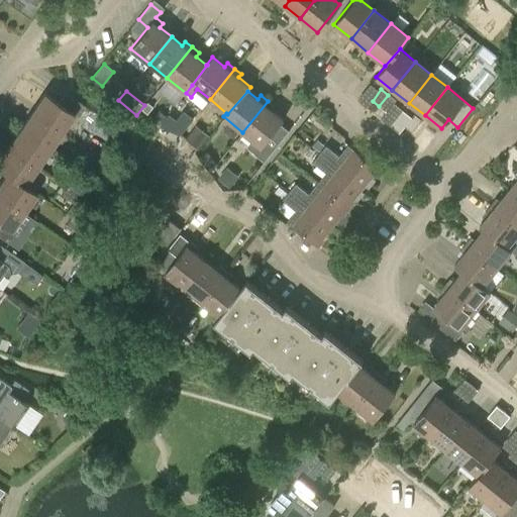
[(43,93),(30,112),(61,132),(73,114),(77,116),(84,106),(64,92),(57,102),(43,93)]
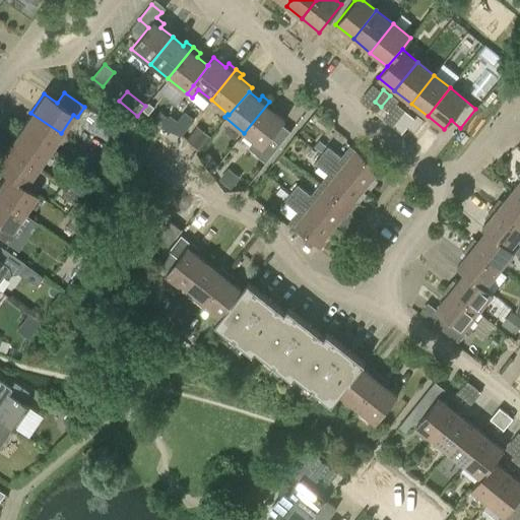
[(390,95),(381,107),(388,112),(397,101),(390,95)]
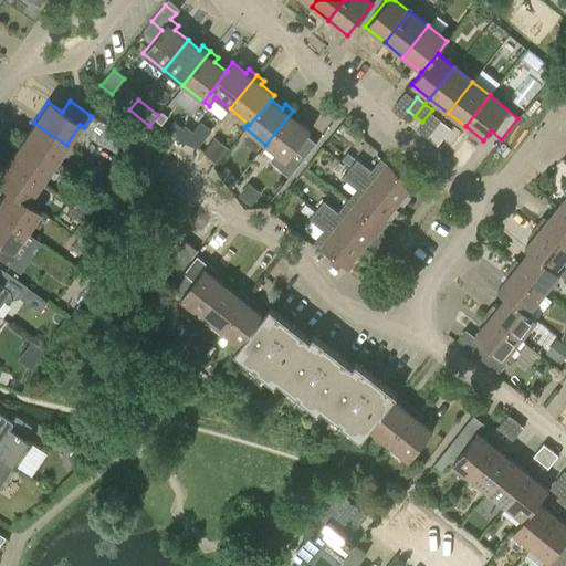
[(293,111),(265,145),(278,155),(271,163),(278,169),(289,178),(316,144),(305,136),(310,130),(296,121),(300,116),(293,111)]
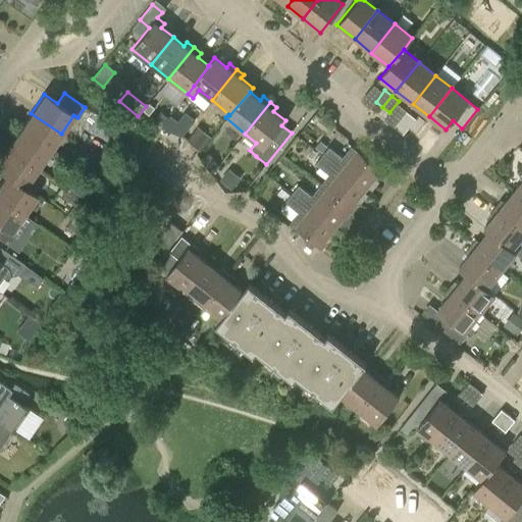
[(146,106),(143,110),(149,115),(155,108),(149,103),(146,106)]
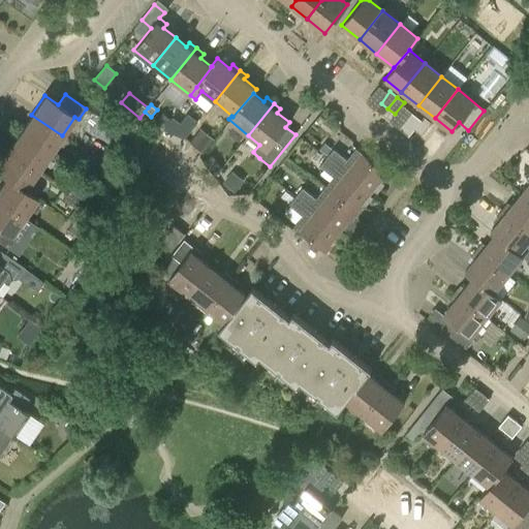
[(184,137),(197,121),(188,113),(181,122),(173,116),(163,127),(184,137)]
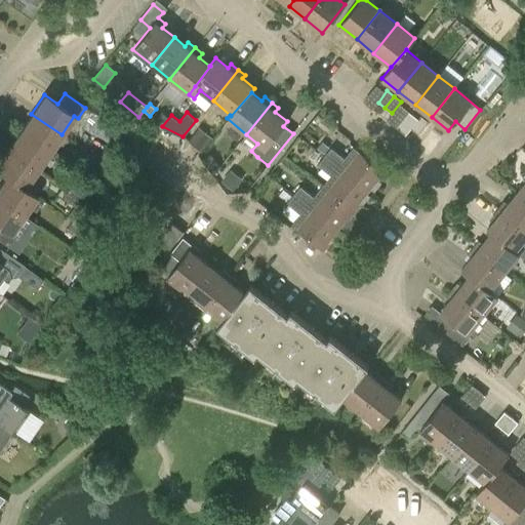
[(62,134),(31,114),(18,131),(49,153),(62,134)]
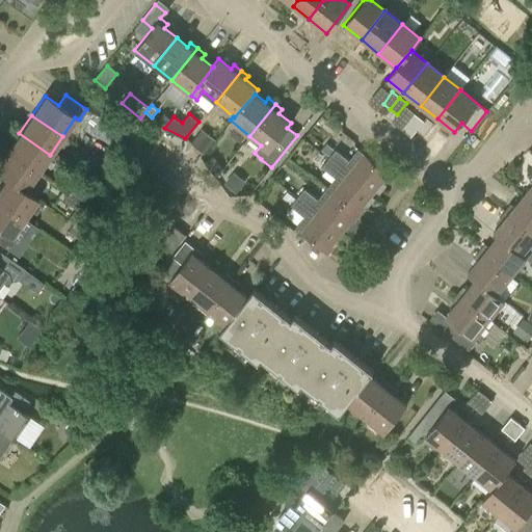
[(432,124),(425,118),(416,130),(423,135),(432,124)]
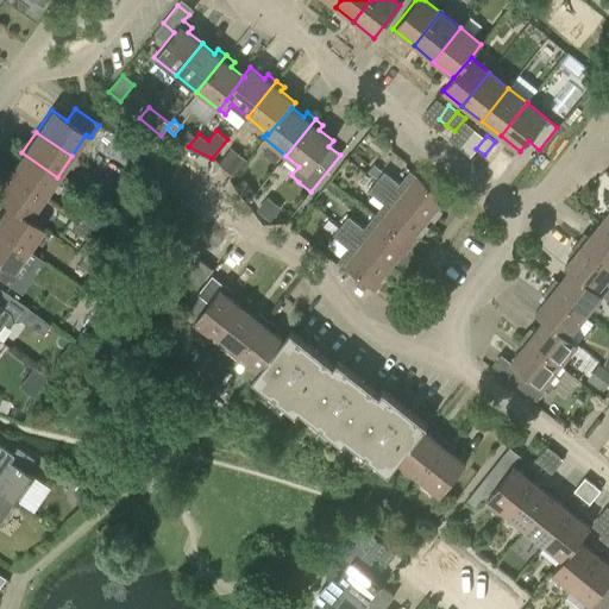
[(231,148),(218,164),(233,177),(246,161),(231,148)]
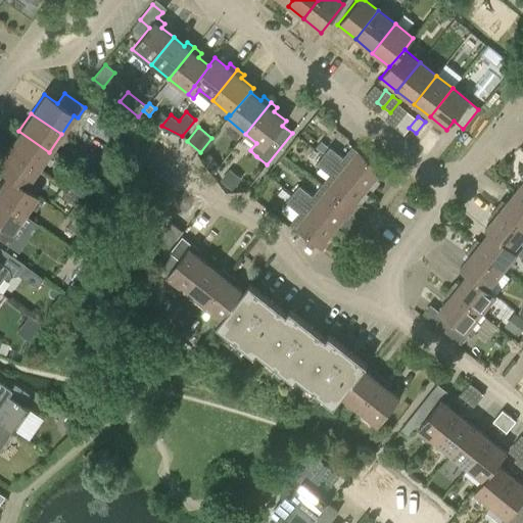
[(6,149),(36,170),(49,152),(18,131),(6,149)]
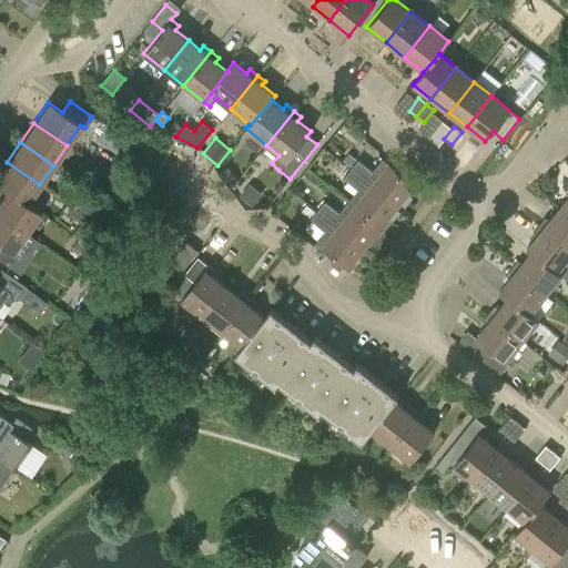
[(345,163),(351,168),(356,161),(350,156),(345,163)]
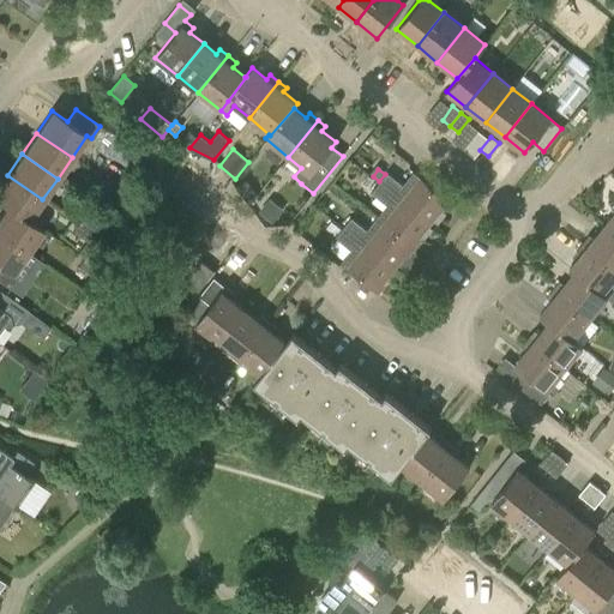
[(386,173),(378,182),(429,224),(449,200),(411,172),(402,185),(386,173)]
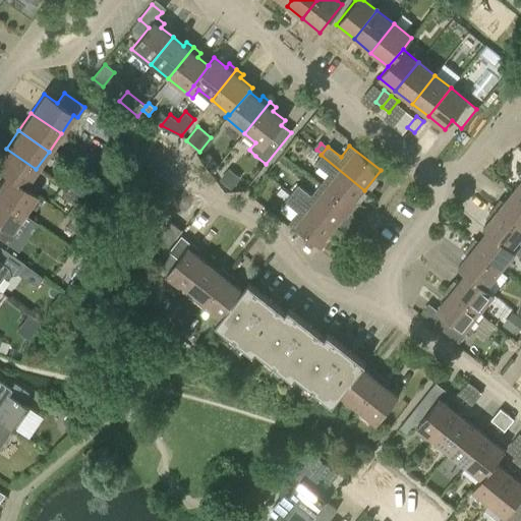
[(0,171),(5,175),(23,187),(36,169),(6,149),(0,157),(0,171)]
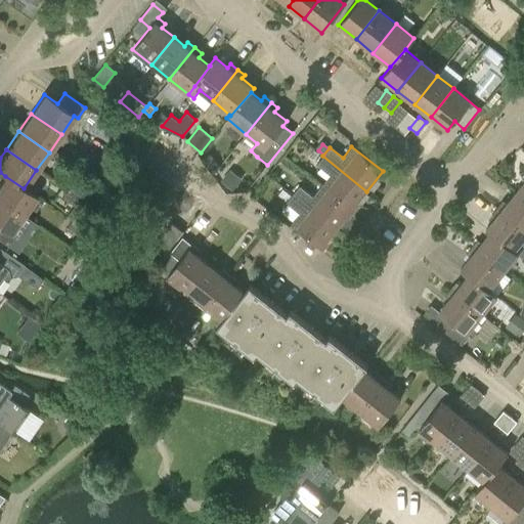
[(103,163),(91,155),(86,161),(98,170),(103,163)]
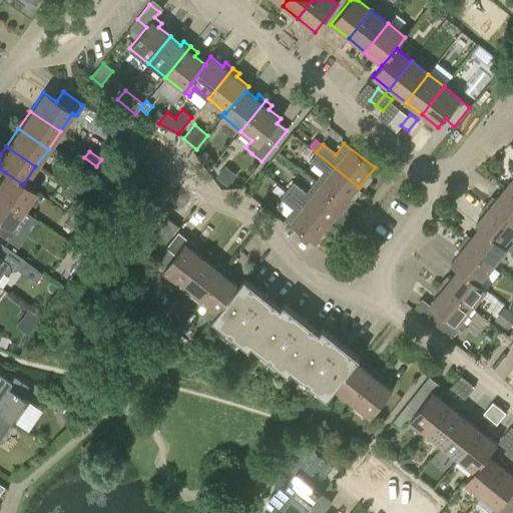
[(205,151),(197,157),(207,170),(215,164),(205,151)]
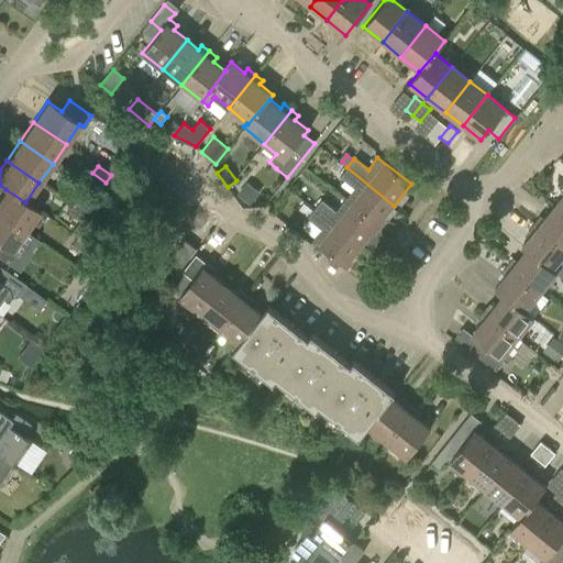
[(344,200),(377,227),(394,206),(346,167),(340,176),(354,188),(344,200)]
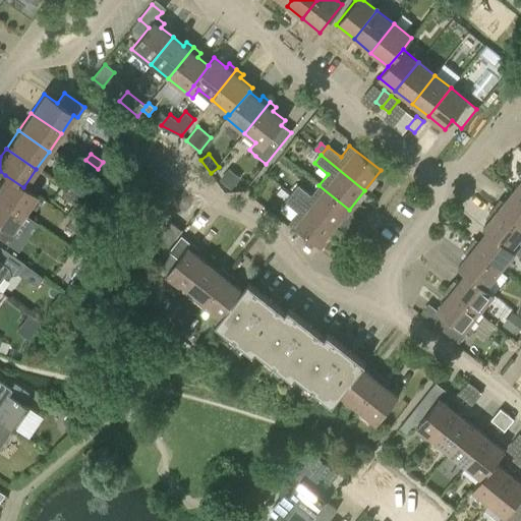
[(228,169),(220,180),(228,186),(237,176),(228,169)]
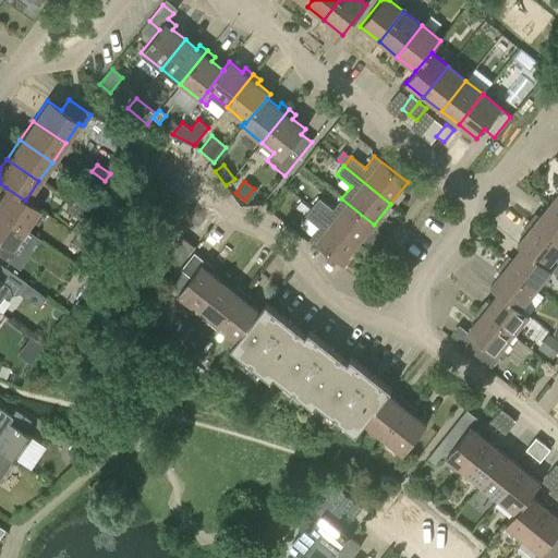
[(38,209),(25,201),(5,187),(0,195),(0,211),(24,229),(38,209)]
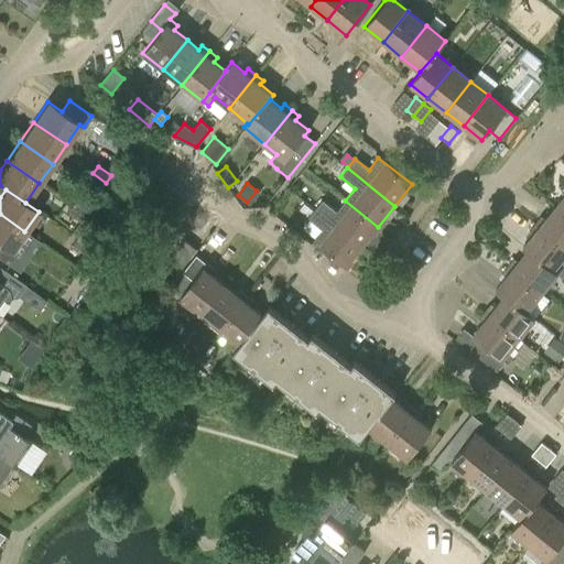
[(77,197),(71,205),(85,214),(90,206),(77,197)]
